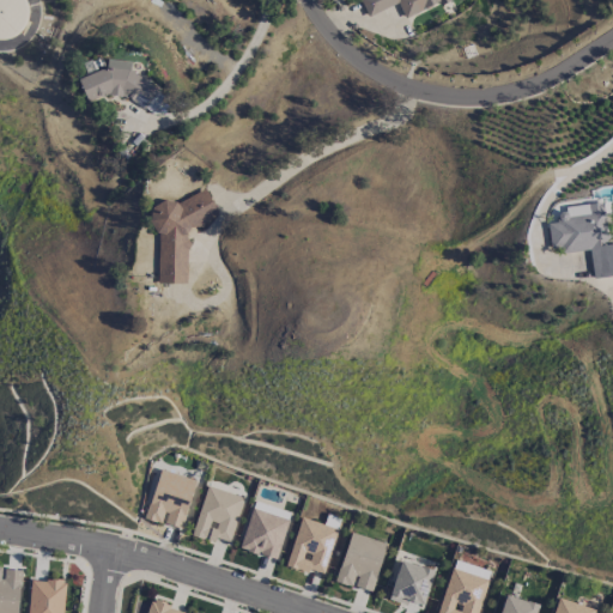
[(25,0),(0,0),(0,40),(2,40),(12,38),(19,34),(25,26),(28,18),(28,10),(25,0)]
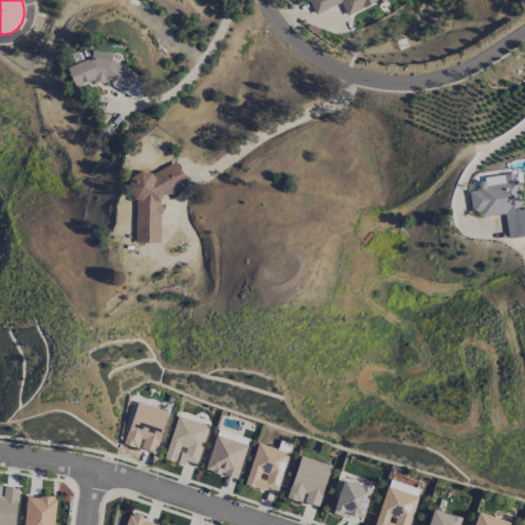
[(308,0),(314,13),(340,2),(346,13),(378,0),(308,0)]
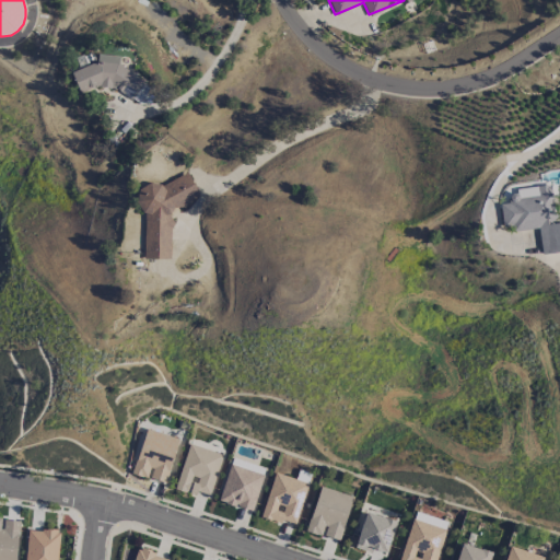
[(121,49),(97,58),(98,60),(71,71),(80,95),(118,80),(124,95),(137,90),(121,49)]
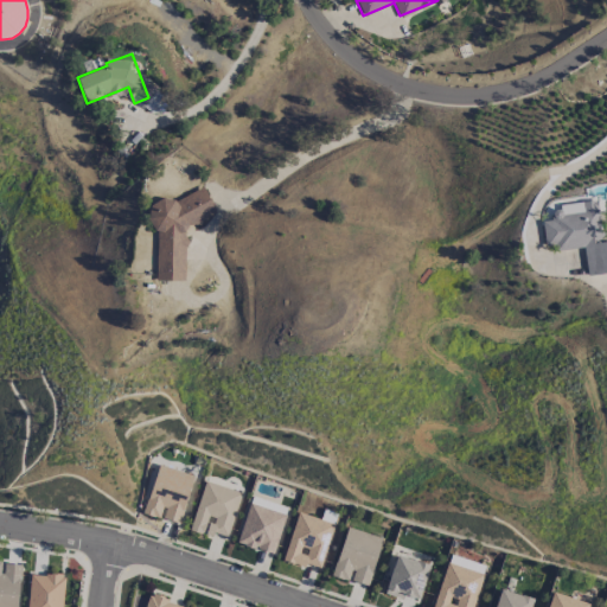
[(145,104),(154,112),(165,95),(155,89),(145,104)]
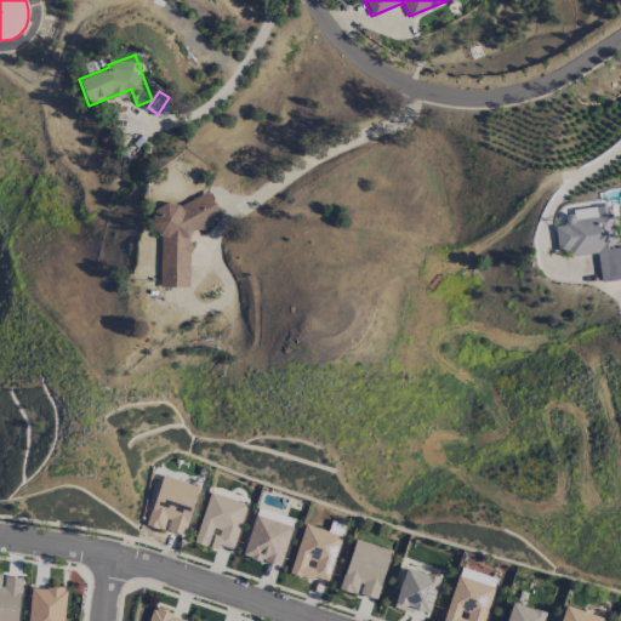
[(159,286),(189,286),(189,229),(195,229),(221,217),(209,191),(182,203),(166,203),(153,209),(153,224),(160,240),(159,286)]
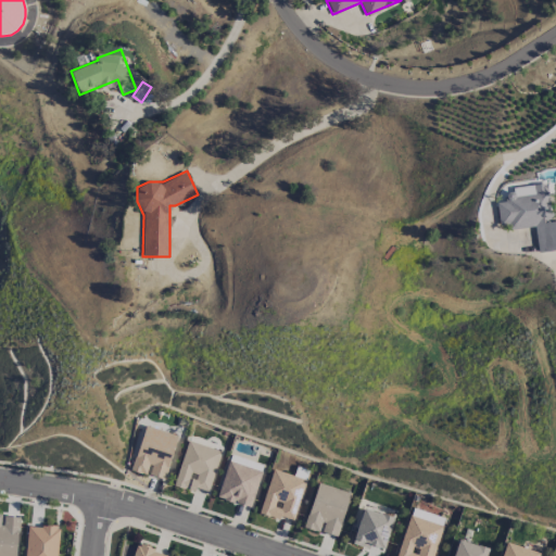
[(536,250),(555,247),(555,228),(555,229),(555,220),(552,220),(547,184),(504,189),(505,201),(496,202),(498,225),(506,224),(506,229),(534,226),(536,250)]
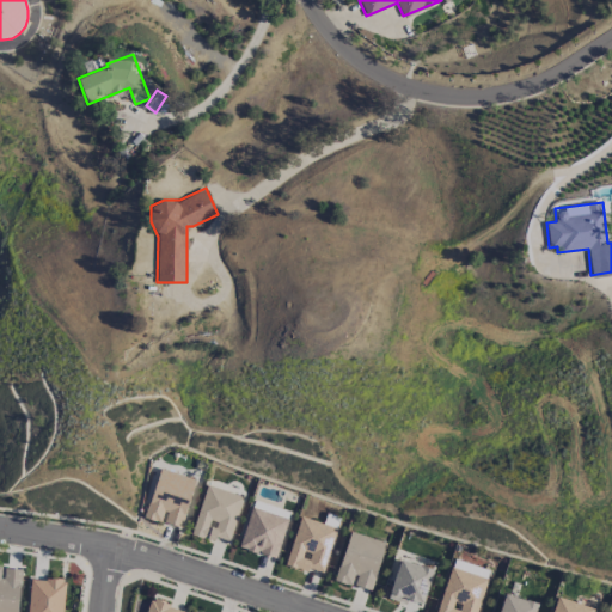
[(195,478),(159,467),(144,518),(161,522),(163,522),(181,527),(195,478)]
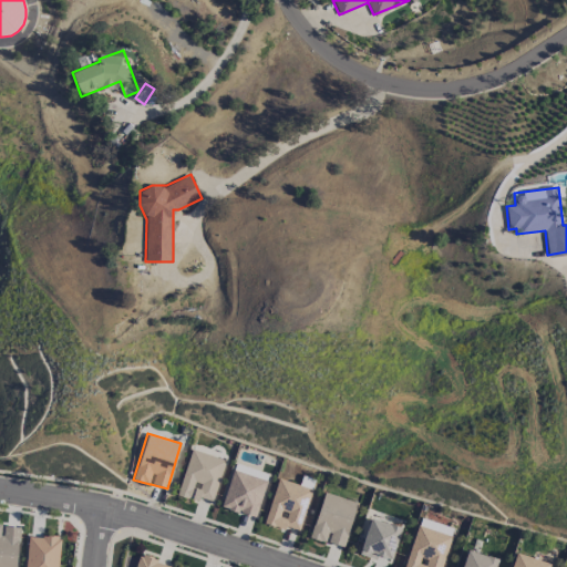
[(177,493),(212,504),(225,460),(191,449),(177,493)]
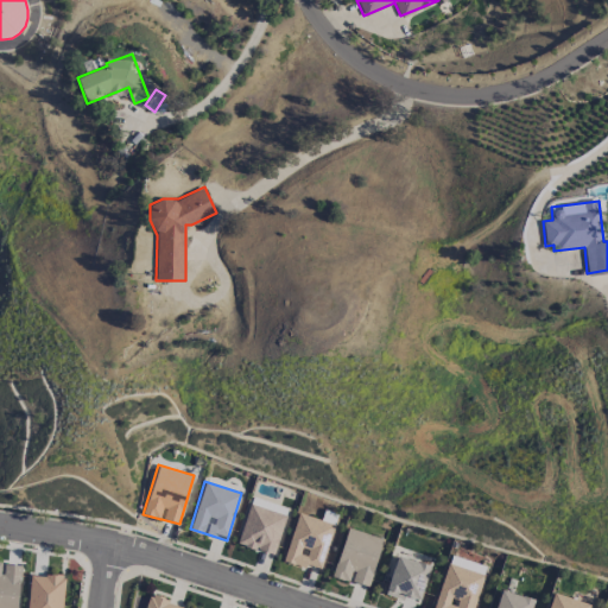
[(251,504),(285,512),(286,506),(252,498),(251,504)]
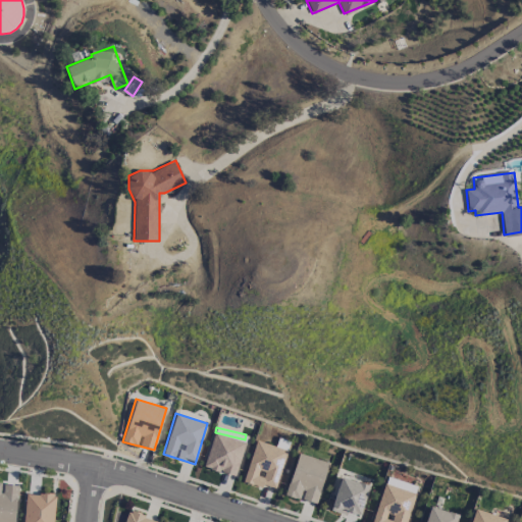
[(203,467),(236,476),(246,441),(213,432),(203,467)]
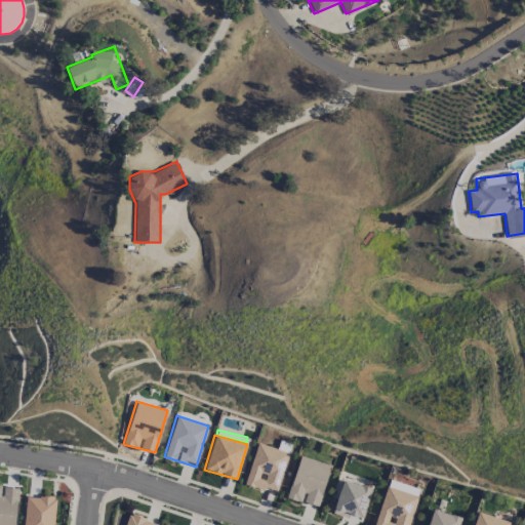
[(245,483),(278,492),(288,452),(256,443),(245,483)]
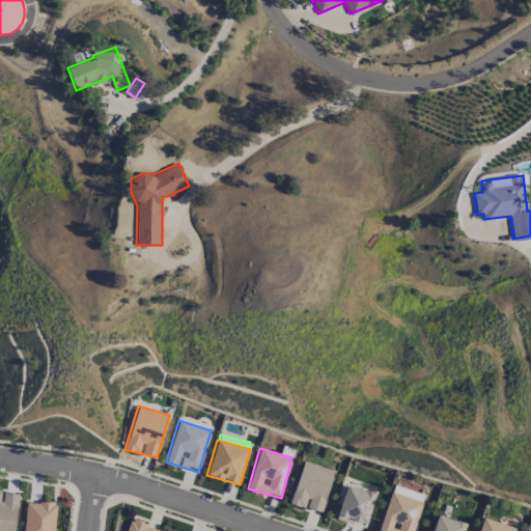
[(335,470),(303,460),(289,503),(305,508),(305,506),(322,511),(335,470)]
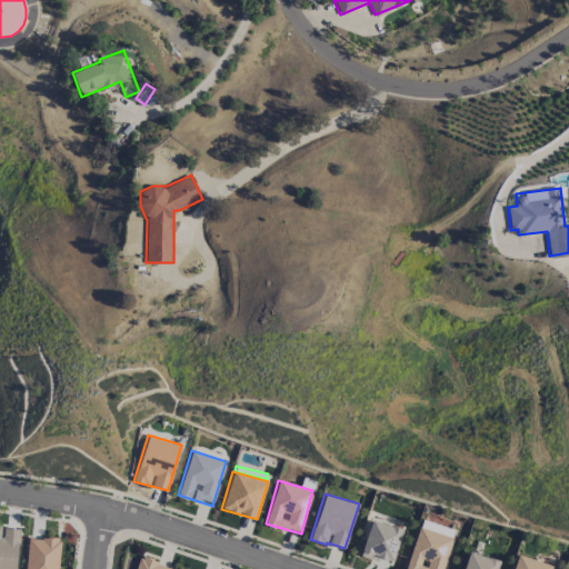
[(378,557),(392,561),(402,529),(371,519),(360,556),(377,560),(378,557)]
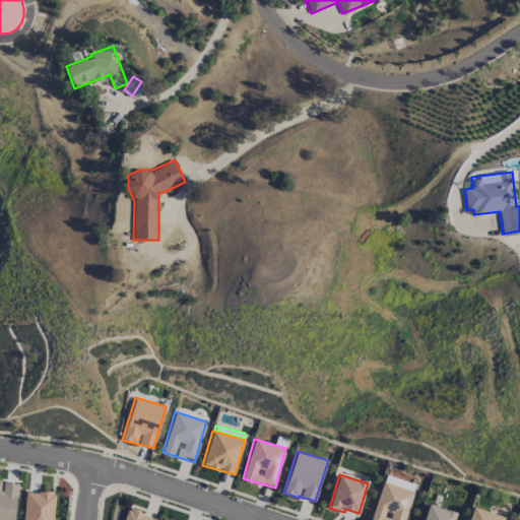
[(415,484),(386,474),(384,480),(412,491),(415,484)]
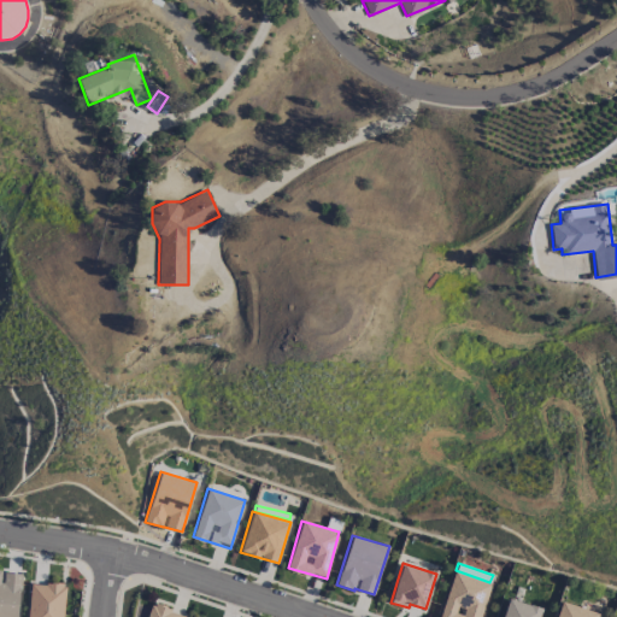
[(0,616),(18,616),(21,574),(3,573),(3,569),(0,569),(0,616)]
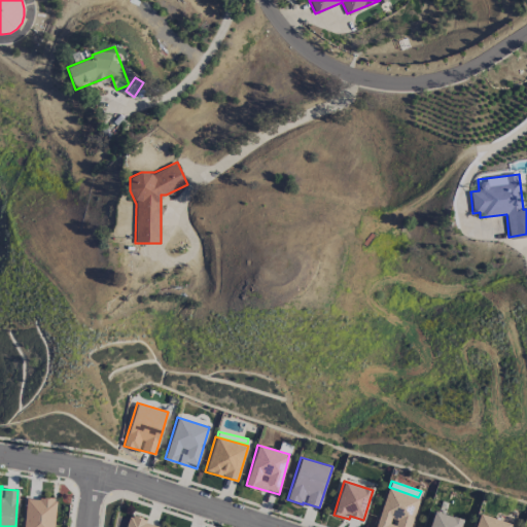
[(412,526),(420,498),(387,488),(376,526),(412,526)]
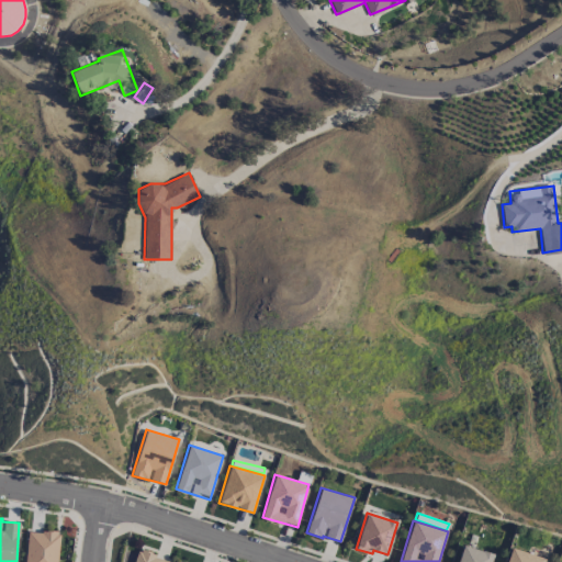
[(57,561),(58,532),(26,531),(25,561),(57,561)]
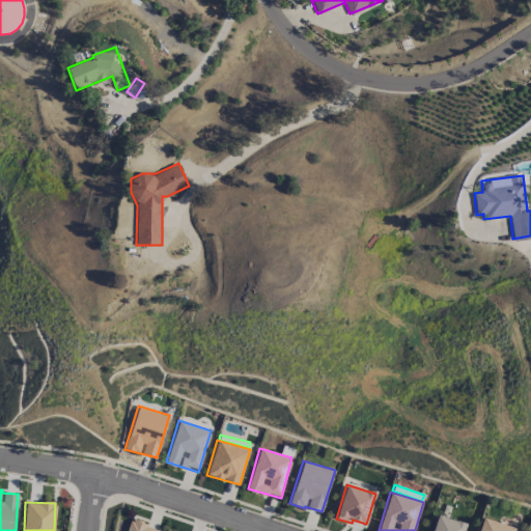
[(431,530),(463,530),(466,523),(437,514),(431,530)]
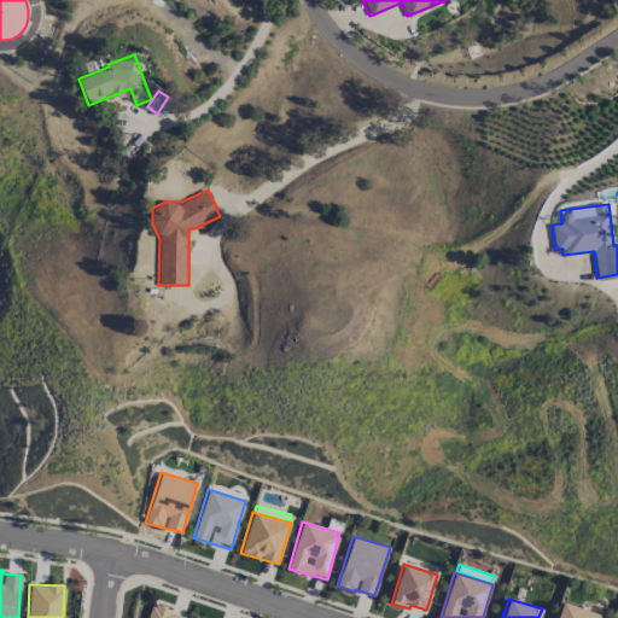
[(596,617),(599,612),(560,602),(555,617),(596,617)]
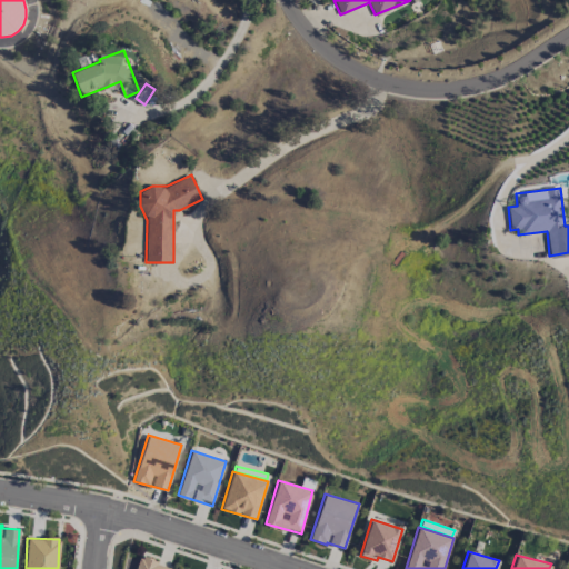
[(169,568),(170,566),(139,556),(135,568),(169,568)]
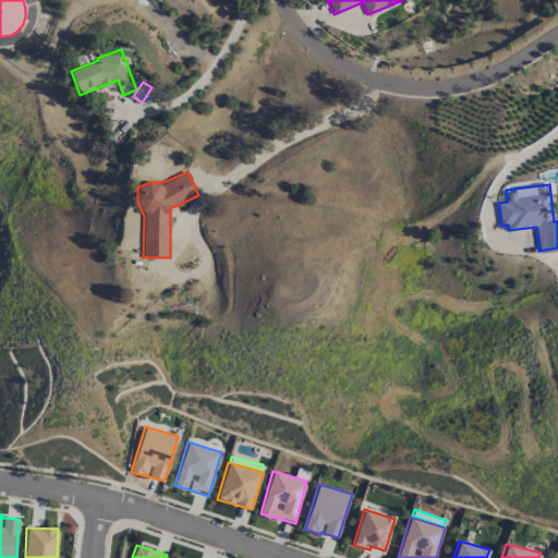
All buildings are outlined.
